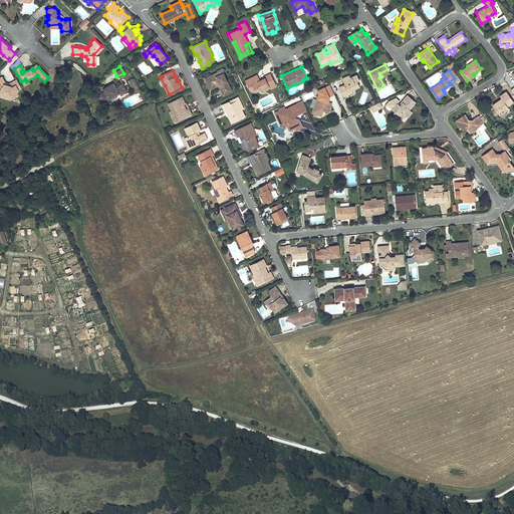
[(217,72),(205,78),(210,90),(219,86),(223,94),(232,90),(223,73),(218,75),(217,72)]
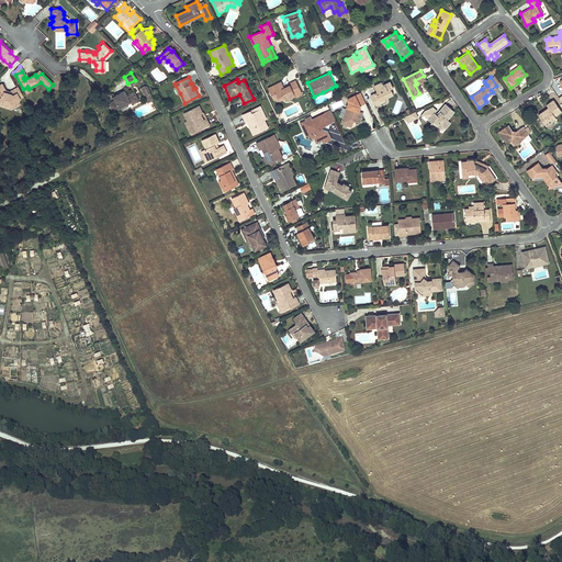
[(382,81),(374,86),(377,92),(372,94),(375,100),(378,99),(380,104),(386,101),(384,99),(393,94),(391,88),(393,87),(390,80),(383,83),(382,81)]
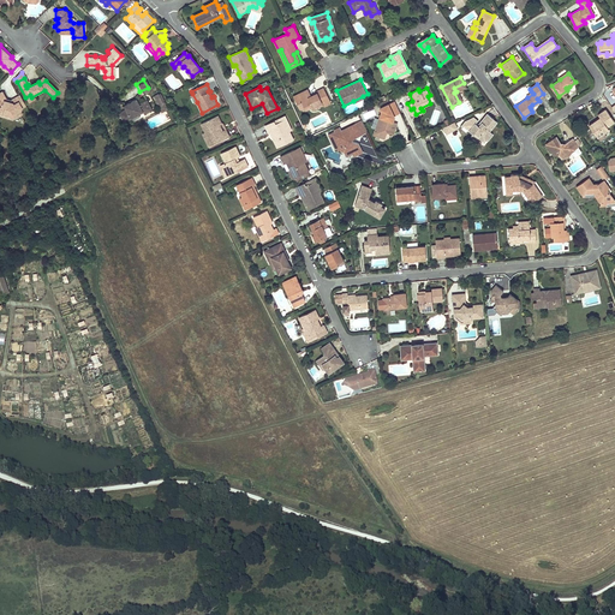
[(293,95),(299,108),(304,106),(310,102),(312,107),(322,102),(323,106),(330,103),(324,89),(311,95),(310,94),(309,90),(298,95),(297,93),(293,95)]
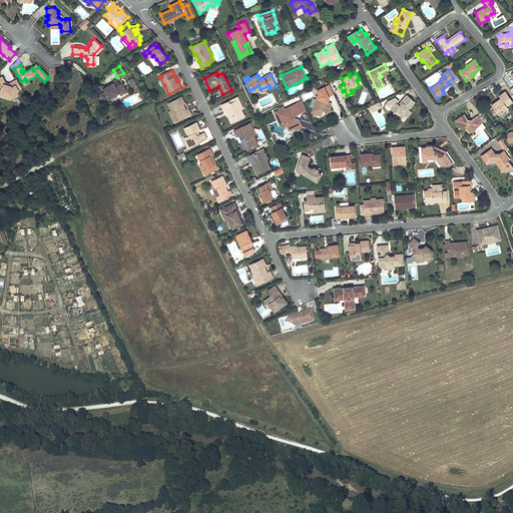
[(135,87),(136,89),(138,88),(135,82),(133,83),(129,76),(125,79),(131,89),(135,87)]
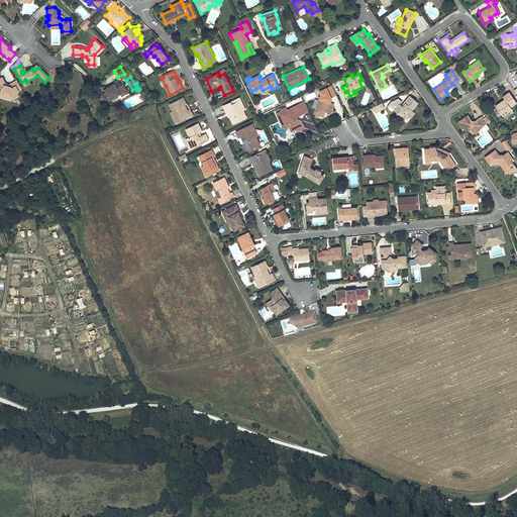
[(21,90),(16,81),(8,86),(5,85),(1,79),(0,79),(0,98),(3,96),(8,98),(10,101),(18,97),(16,93),(21,90)]
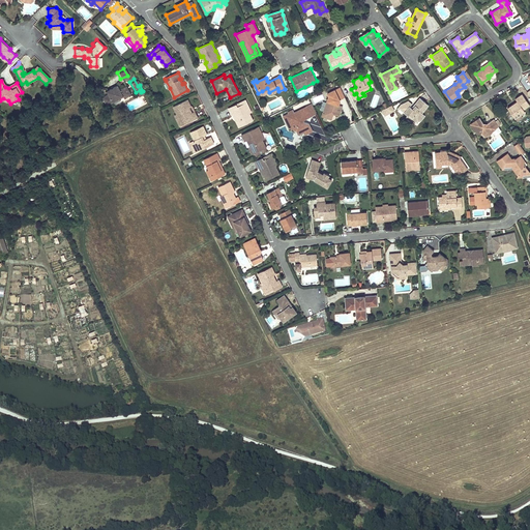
[(122,97),(129,93),(124,85),(118,88),(115,84),(105,90),(107,93),(100,97),(106,106),(112,101),(111,101),(121,95),(122,97)]
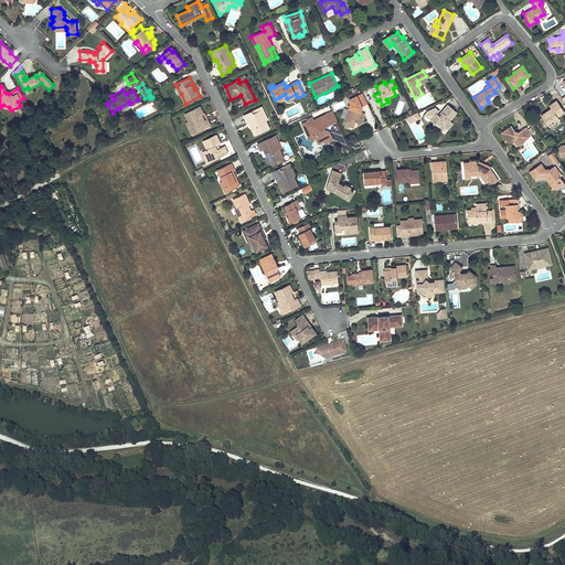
[(377,100),(374,95),(373,96),(377,107),(382,105),(380,99),(377,100)]
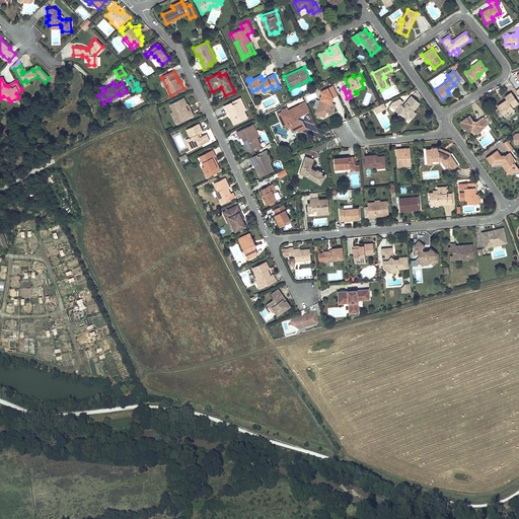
[(368,105),(372,93),(367,91),(362,103),(368,105)]
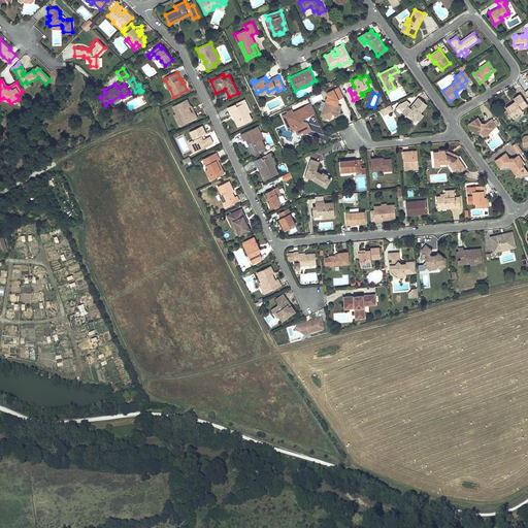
[(527,105),(520,94),(514,99),(515,101),(505,108),(513,119),(523,111),(521,109),(527,105)]
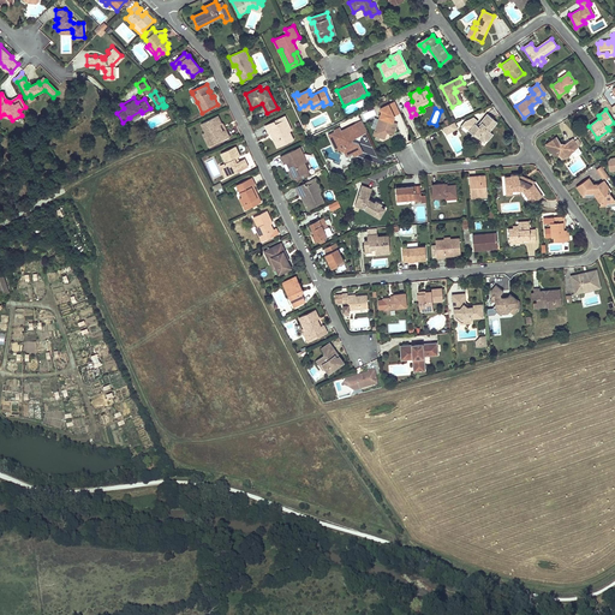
[(395,118),(381,113),(380,118),(386,120),(383,125),(377,124),(374,136),(382,138),(386,137),(387,133),(393,135),(398,124),(394,123),(395,118)]
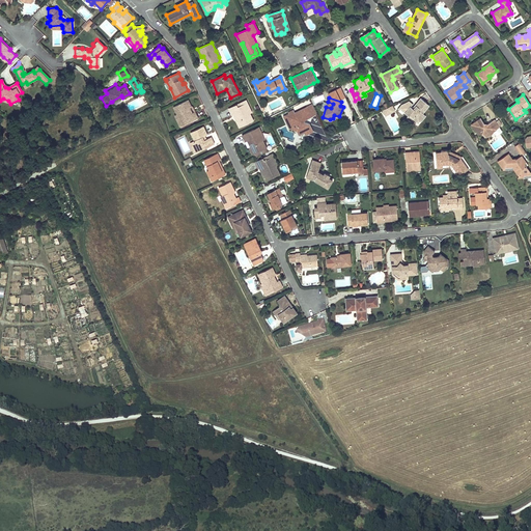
[(426,103),(421,99),(415,105),(416,106),(414,109),(410,106),(404,112),(408,115),(409,114),(412,117),(412,118),(415,121),(421,120),(425,115),(422,113),(426,107),(426,103)]
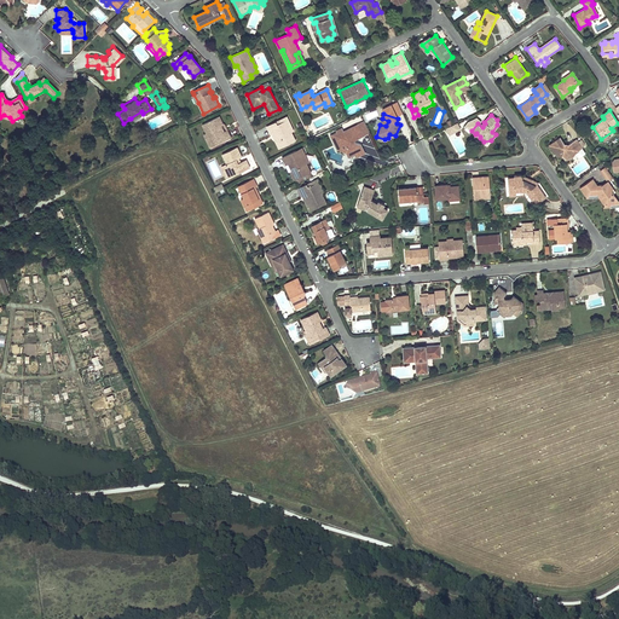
[(223,125),(219,116),(202,125),(206,133),(212,144),(220,139),(221,143),(230,139),(225,131),(223,132),(220,126),(223,125)]
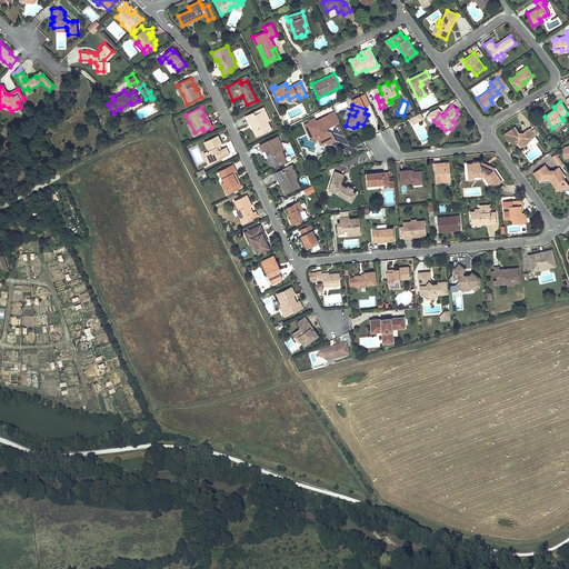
[(263,107),(255,111),(256,113),(262,110),(268,120),(270,119),(263,107)]
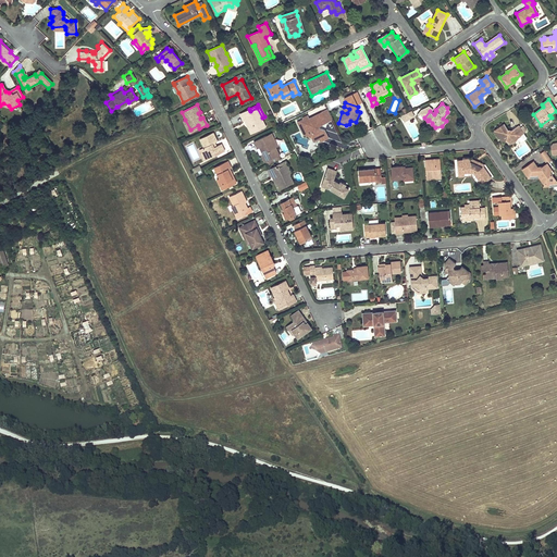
[(250,111),(249,109),(240,113),(244,121),(246,120),(249,125),(247,126),(250,134),(267,126),(262,118),(257,108),(250,111)]
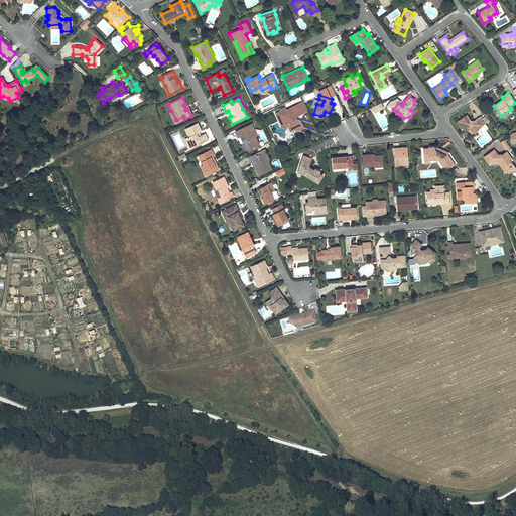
[(308,111),(303,101),(285,110),(284,107),(279,110),(280,111),(275,114),(279,123),(288,127),(289,123),(293,124),(295,128),(296,131),(303,128),(299,120),(293,118),(294,116),(296,117),(308,111)]
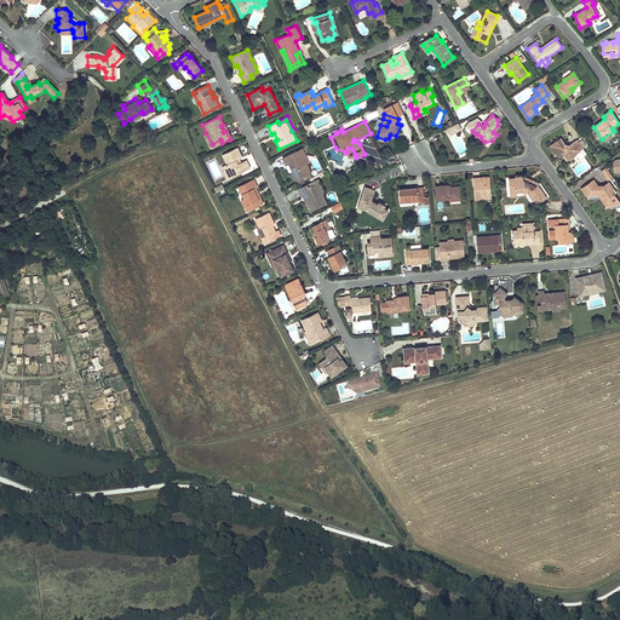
[(460,130),(457,124),(453,125),(449,126),(453,133),(460,130)]
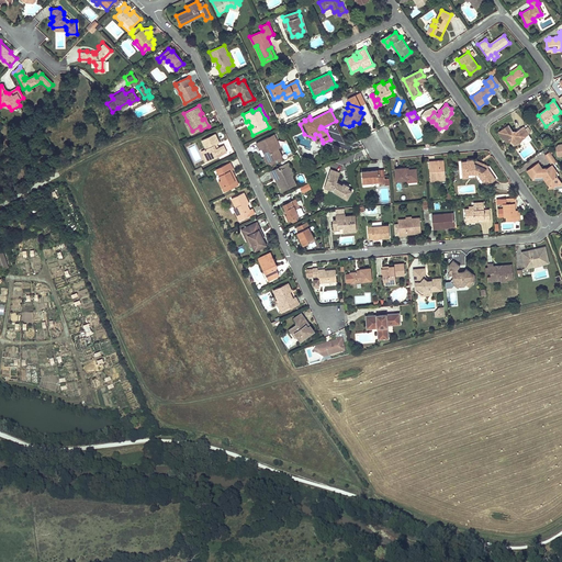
[(548,130),(559,122),(557,119),(546,126),(548,130)]
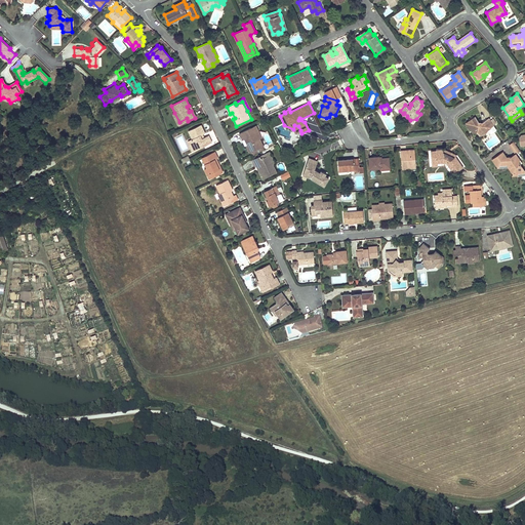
[(179,122),(174,113),(172,114),(178,125),(188,121),(187,118),(179,122)]
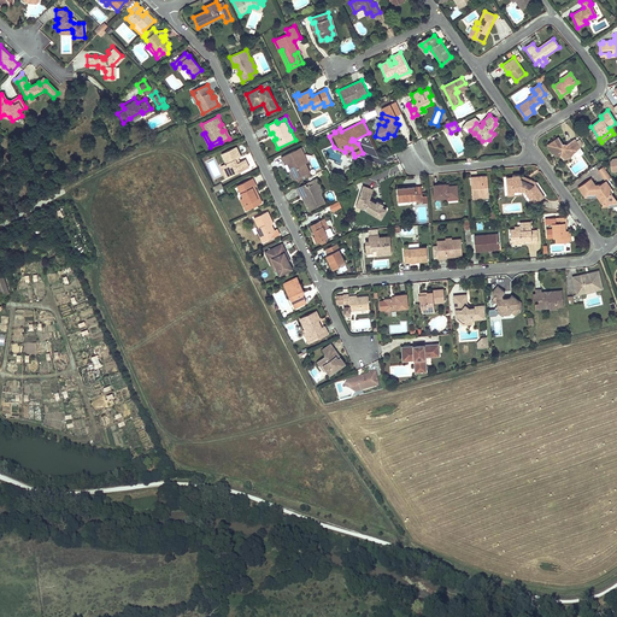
[(580,147),(574,140),(564,146),(558,137),(547,145),(553,154),(557,151),(560,157),(563,159),(573,153),(574,152),(576,157),(577,157),(582,153),(582,152),(580,148),(580,147)]
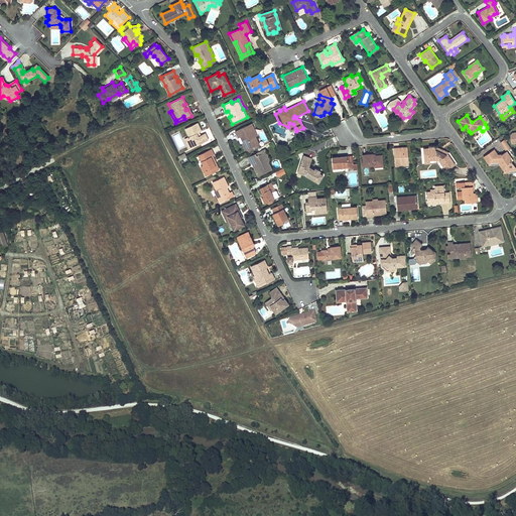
[(202,130),(198,122),(185,128),(189,136),(187,137),(191,147),(209,139),(206,132),(199,136),(197,137),(195,134),(197,132),(202,130)]
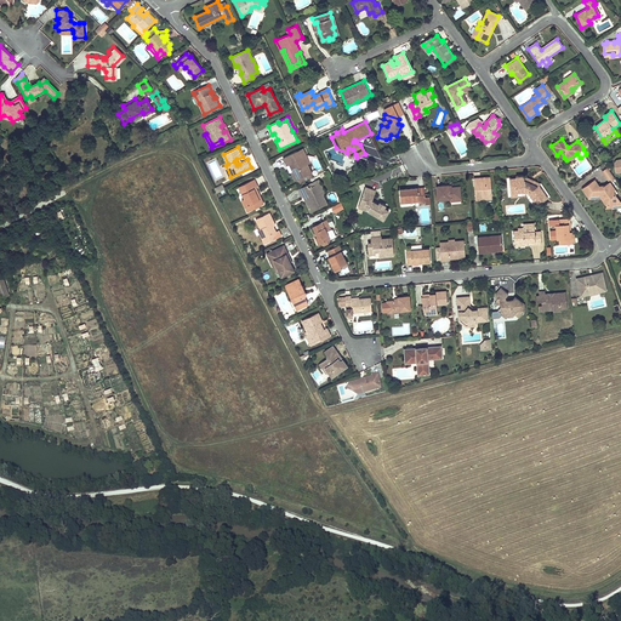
[(303,147),(294,152),(296,155),(302,152),(307,163),(309,161),(303,147)]
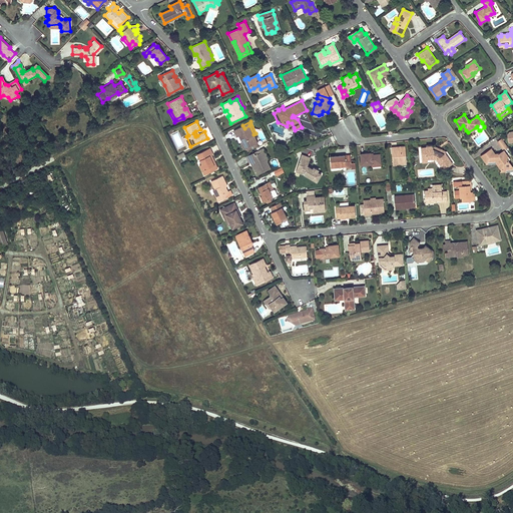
[(244,128),(242,125),(234,129),(237,136),(239,135),(242,140),(240,141),(243,149),(258,142),(253,134),(249,125),(244,128)]
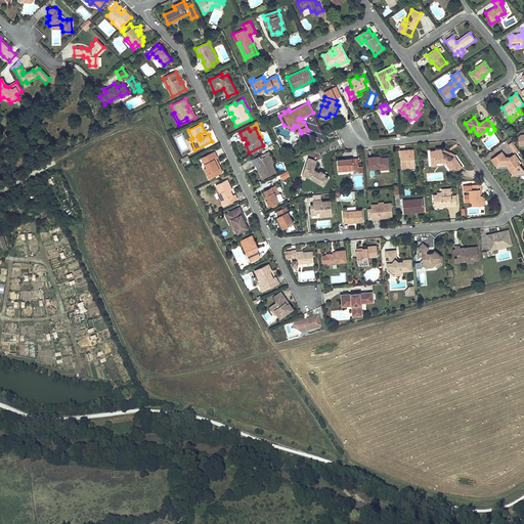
[(513,151),(517,148),(512,141),(508,144),(513,151)]
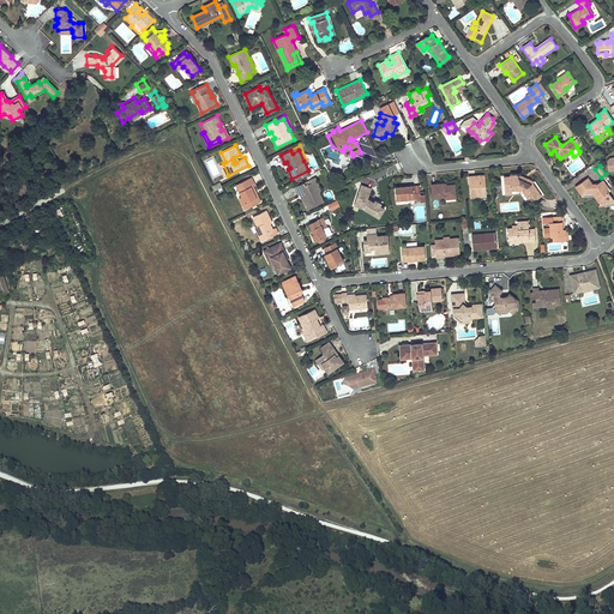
[(510,174),(504,174),(505,188),(518,188),(521,190),(529,202),(541,194),(533,181),(530,182),(517,176),(517,172),(510,173),(510,174)]
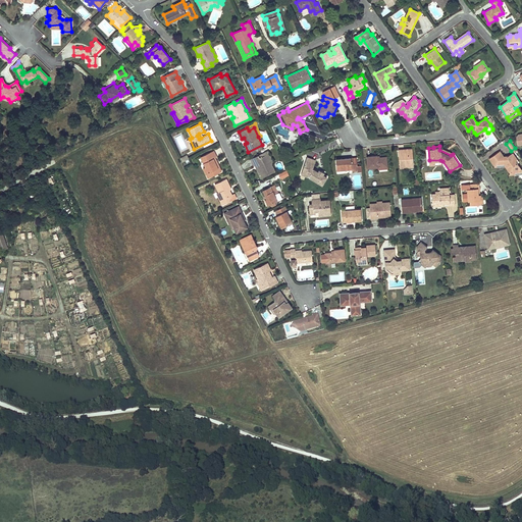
[(454,153),(439,146),(439,150),(451,155),(453,154),(460,165),(461,164),(454,153)]
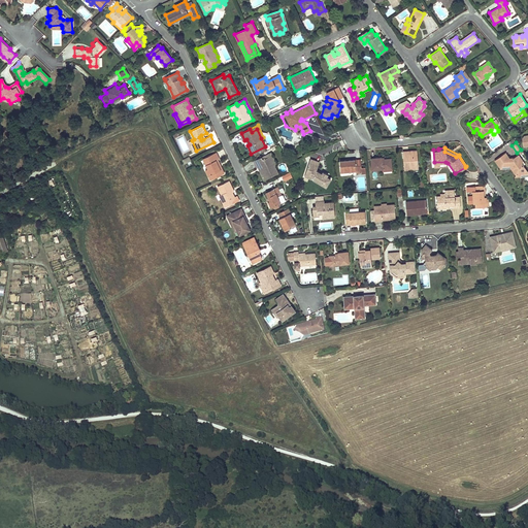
[(417,151),(403,152),(404,166),(418,165),(417,151)]
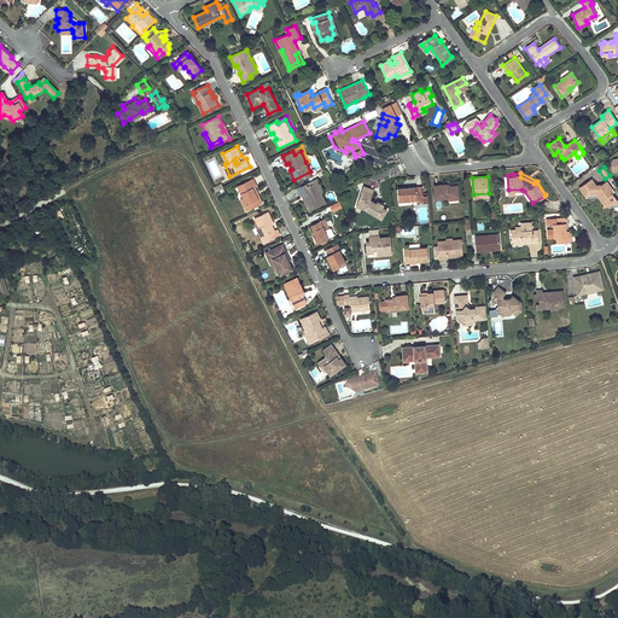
[(316,178),(308,182),(309,185),(315,181),(321,192),(324,192),(316,178)]
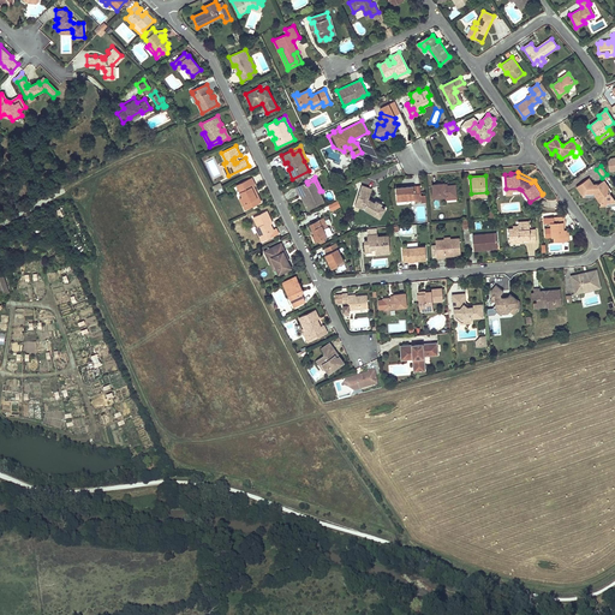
[(255,186),(250,178),(237,184),(243,197),(240,198),(246,210),(262,202),(258,193),(256,195),(252,187),(255,186)]
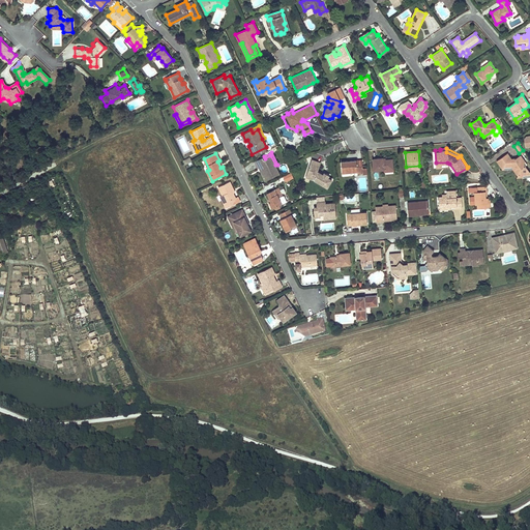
[(507,153),(497,162),(502,170),(505,168),(506,170),(509,168),(510,166),(512,165),(512,169),(518,176),(525,174),(526,177),(529,176),(529,173),(523,164),(525,160),(521,155),(520,155),(513,160),(512,158),(510,158),(507,153)]
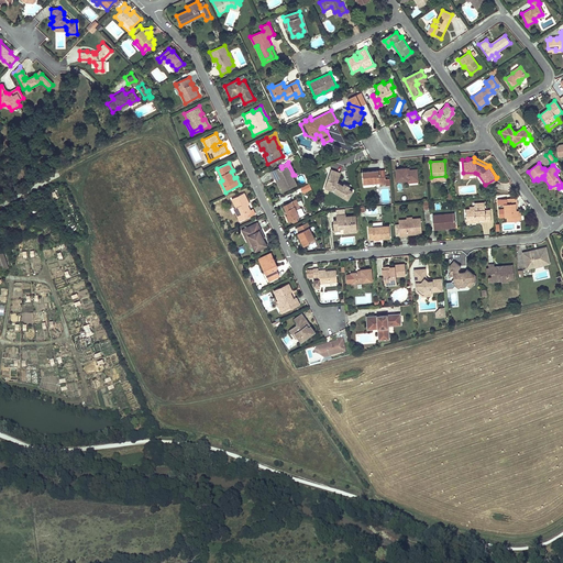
[(282,168),(280,166),(271,170),(274,178),(276,177),(279,183),(277,184),(282,191),(297,184),(293,175),(287,165),(282,168)]
